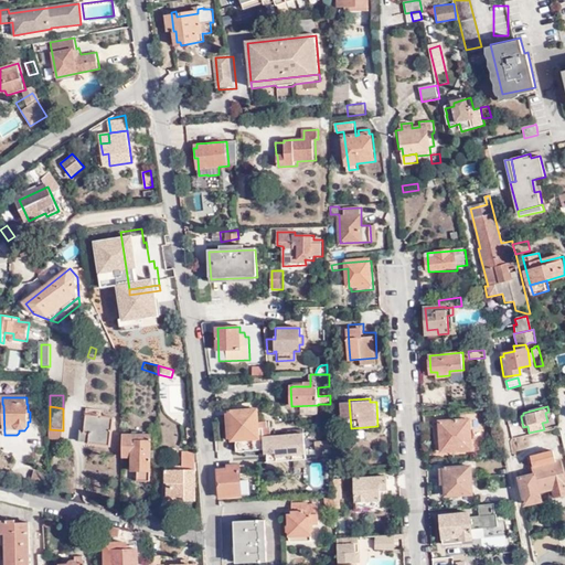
[(258,411),(231,413),(233,443),(237,441),(238,454),(264,451),(264,456),(281,454),(281,456),(306,454),(306,443),(291,444),(290,435),(272,436),(272,428),(268,428),(268,424),(259,424),(258,411)]
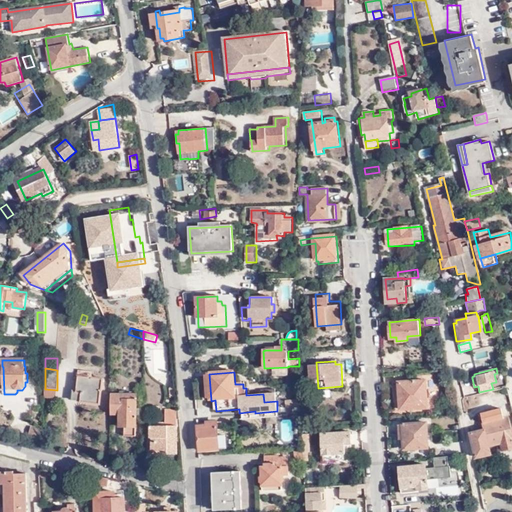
[(77,394),(73,393),(72,402),(80,402),(81,403),(103,406),(104,392),(103,392),(103,380),(91,379),(91,376),(79,374),(77,385),(77,394)]
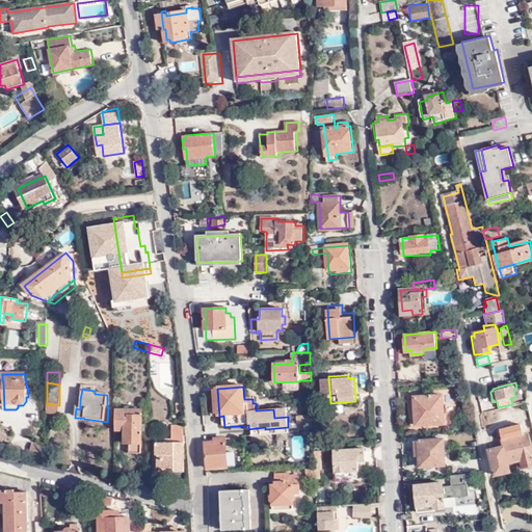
[(443,395),(408,396),(410,425),(445,423),(443,395)]
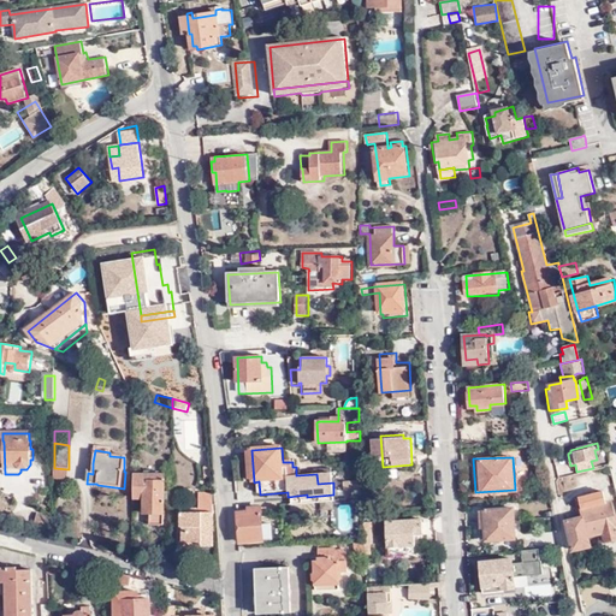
[(205,479),(215,478),(214,461),(205,462),(205,467),(205,468),(205,479)]
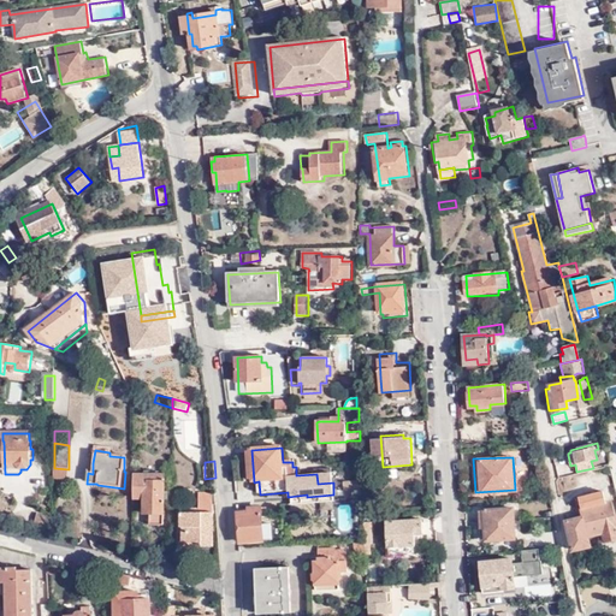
[(69,469),(54,468),(53,480),(69,480),(69,469)]
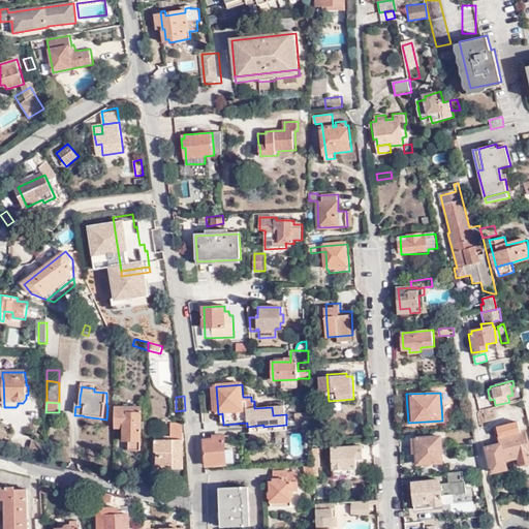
[(128,409),(116,408),(115,429),(124,429),(124,441),(129,441),(129,450),(141,450),(141,441),(142,441),(142,409),(137,409),(137,407),(128,406),(128,409)]
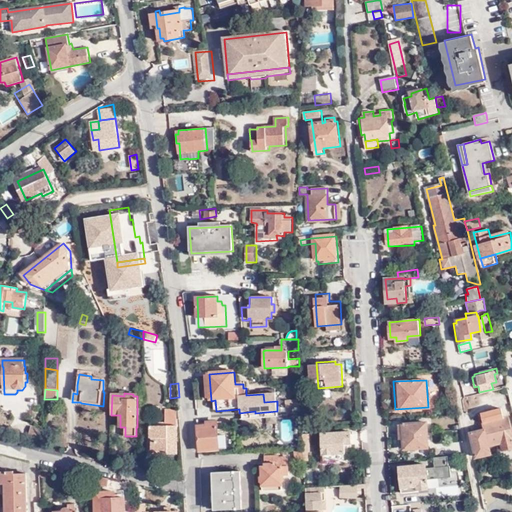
[(298,400),(284,401),(285,416),(299,415),(298,400)]
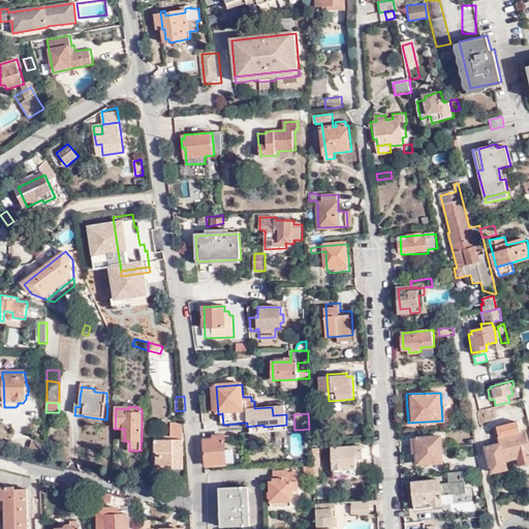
[(30,434),(29,421),(14,422),(16,435),(30,434)]
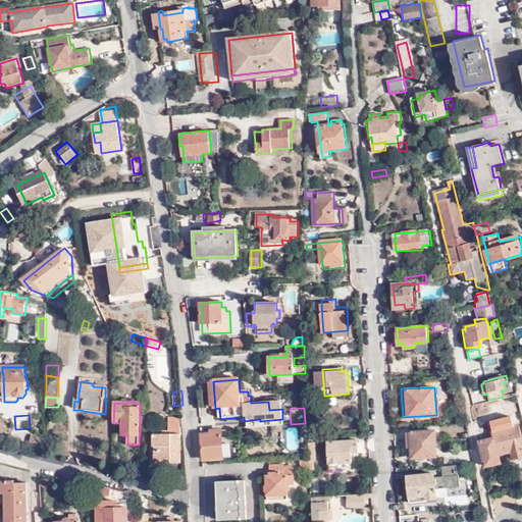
[(492,439),(479,442),(484,466),(500,463),(498,455),(511,452),(513,459),(521,456),(521,446),(517,425),(513,426),(511,417),(489,422),(491,432),(490,433),(492,439)]
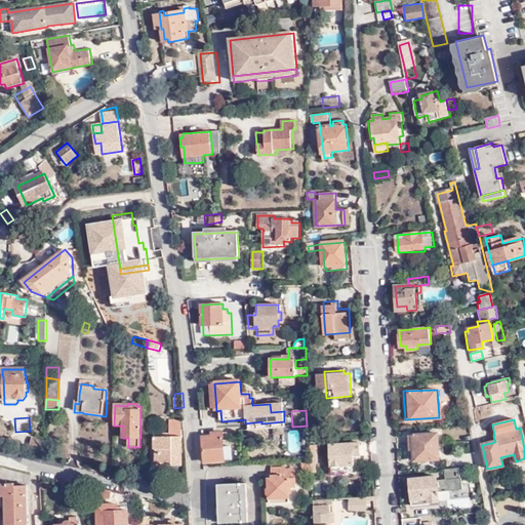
[(182,423),(167,423),(167,438),(183,438),(182,423)]
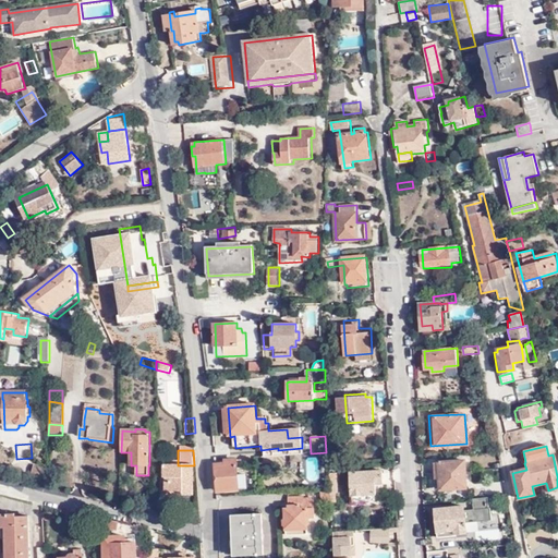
[(239,489),(239,474),(238,468),(238,461),(238,459),(216,461),(218,495),(231,494),(230,489),(239,489)]
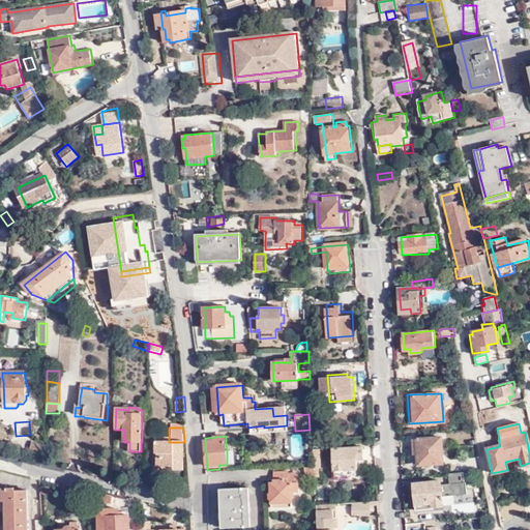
[(441,438),(412,440),(414,466),(443,463),(441,438)]
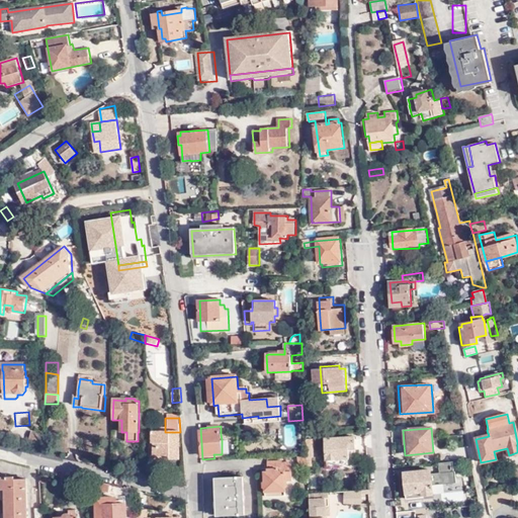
[(253,430),(240,431),(241,442),(254,441),(253,430)]
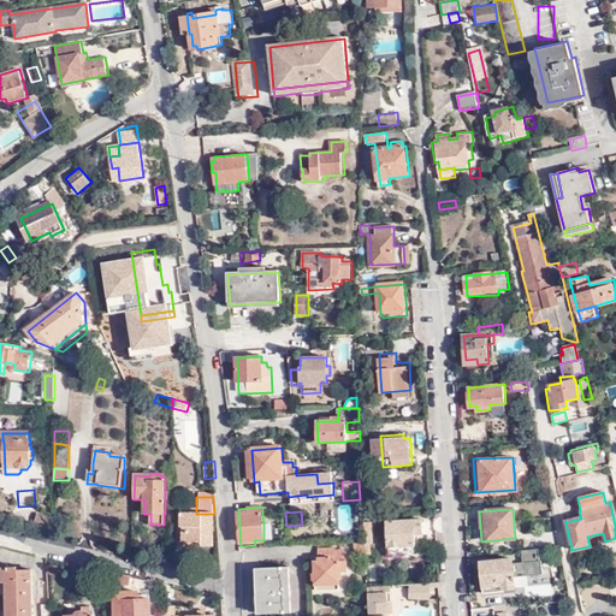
[(187,550),(201,550),(201,554),(214,554),(214,514),(196,514),(181,513),(182,534),(184,534),(187,534),(187,550)]
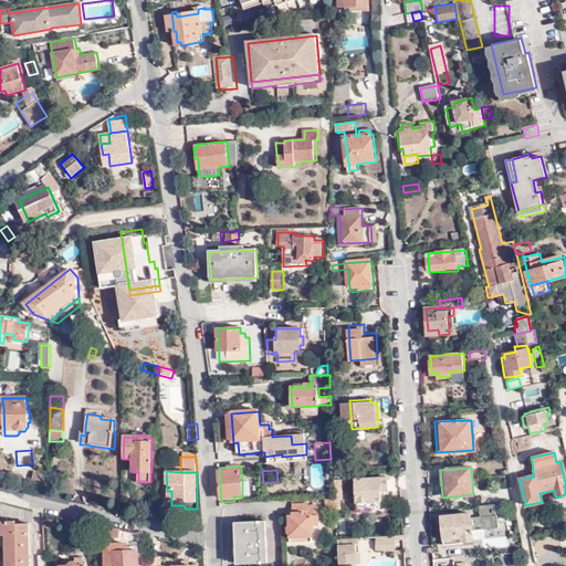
[(46,478),(34,473),(32,483),(44,486),(46,478)]
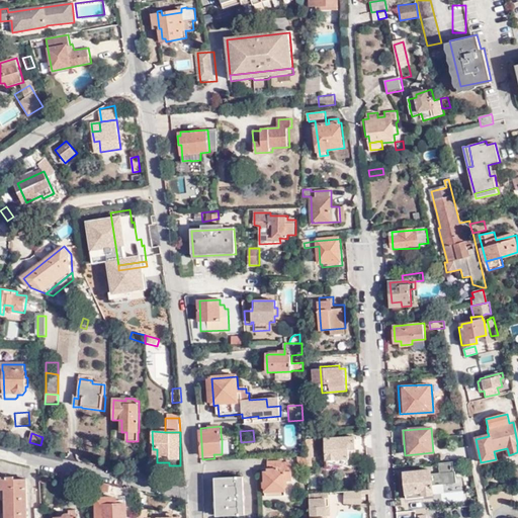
[(327,439),(328,462),(355,460),(355,454),(357,454),(356,438),(335,439),(327,439)]
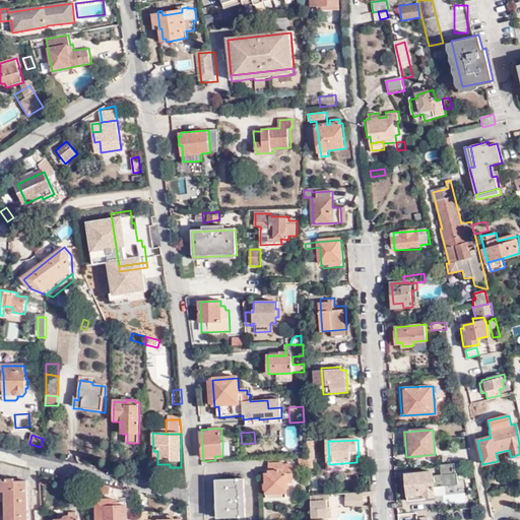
[(231,442),(222,442),(222,456),(231,456),(231,442)]
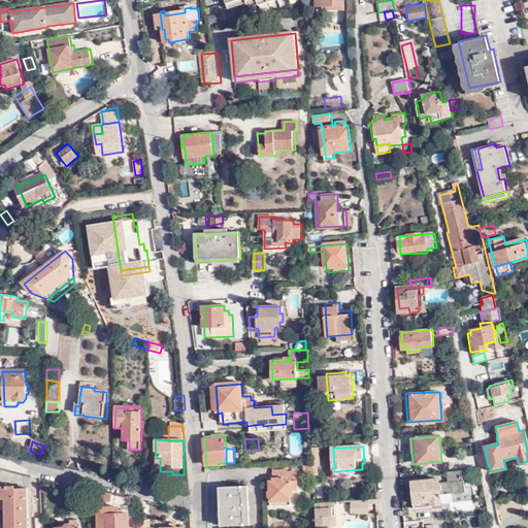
[(288,477),(283,479),(273,479),(273,483),(274,489),(270,490),(271,506),(292,505),(292,491),(298,490),(298,472),(287,472),(288,477)]
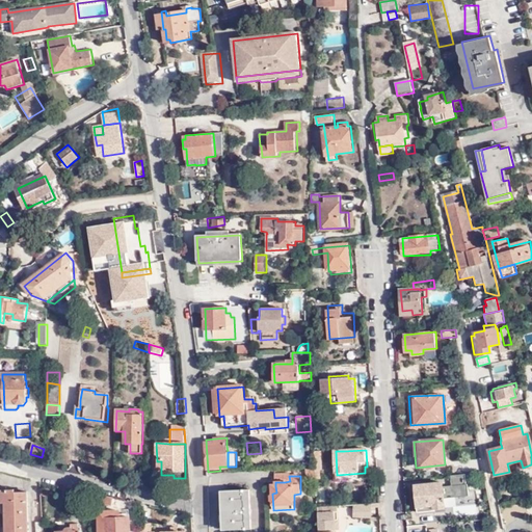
[(443,495),(443,488),(442,479),(433,480),(434,484),(415,486),(418,513),(434,511),(434,510),(445,509),(443,495)]
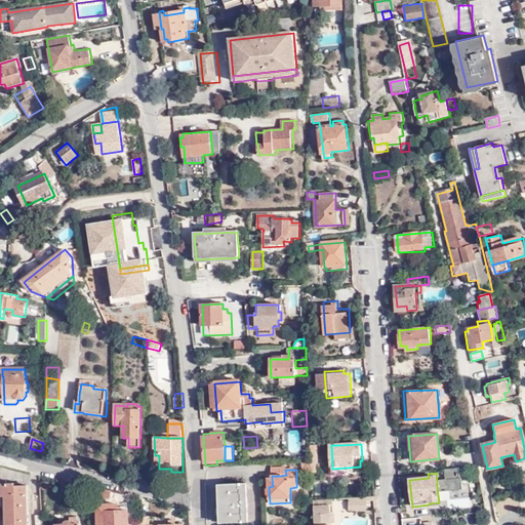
[(224,485),(225,523),(249,523),(249,500),(248,484),(224,485)]
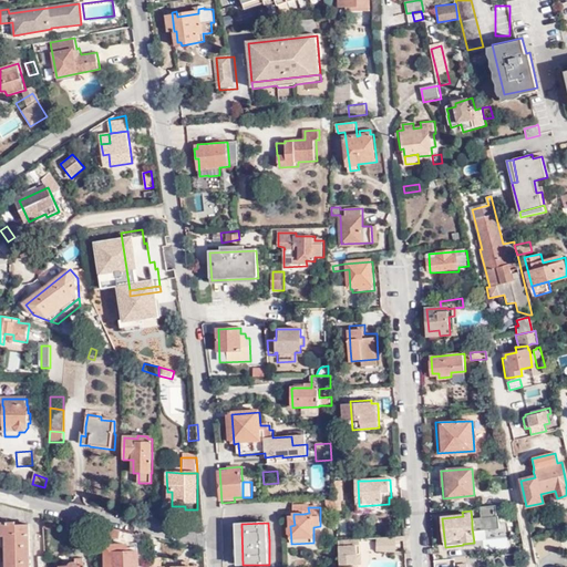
[(17,524),(0,524),(0,538),(7,538),(7,566),(31,566),(30,525),(24,525),(18,526),(17,524)]
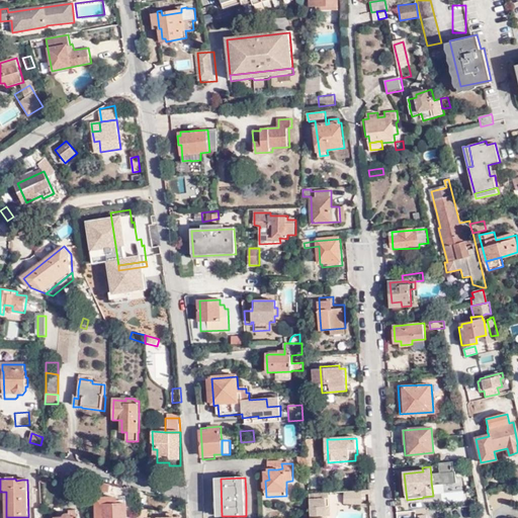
[(109,493),(111,485),(90,481),(91,491),(109,493)]
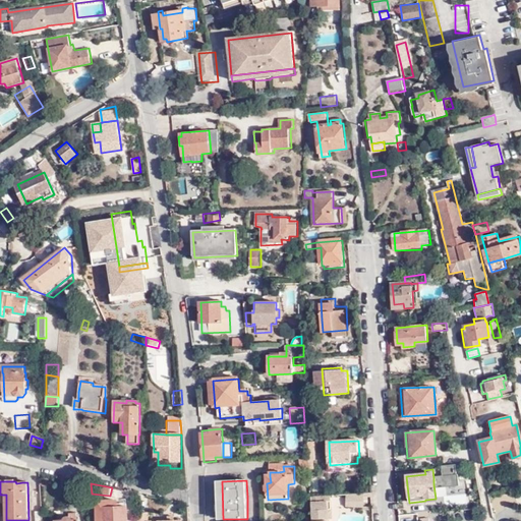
[(361,500),(345,500),(346,508),(361,507),(361,500)]
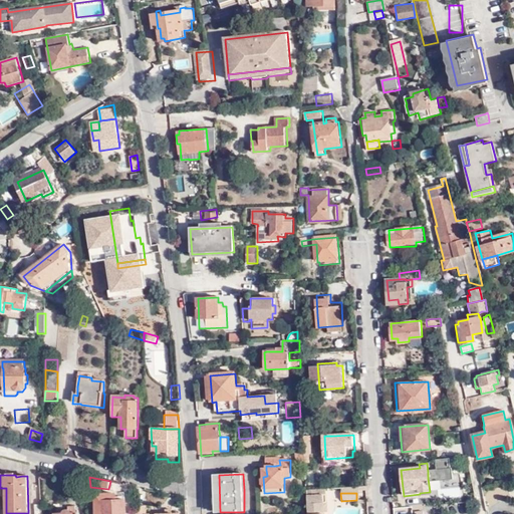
[(308,513),(323,513),(323,506),(327,505),(327,495),(307,497),(308,513)]
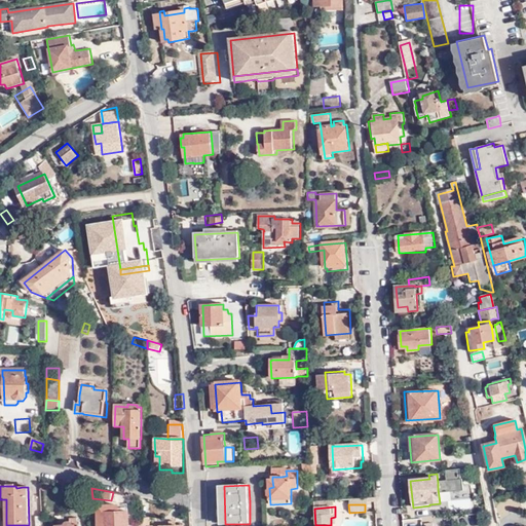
[(128,525),(128,513),(118,513),(118,510),(115,510),(114,509),(99,509),(99,525),(128,525)]
